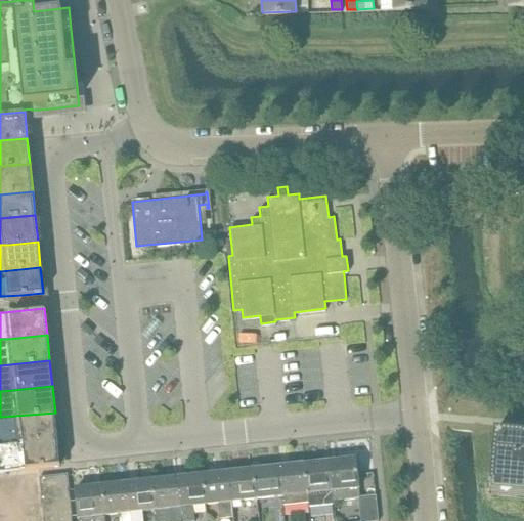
[(15,416),(0,417),(0,443),(17,442),(57,438),(55,413),(15,416)]
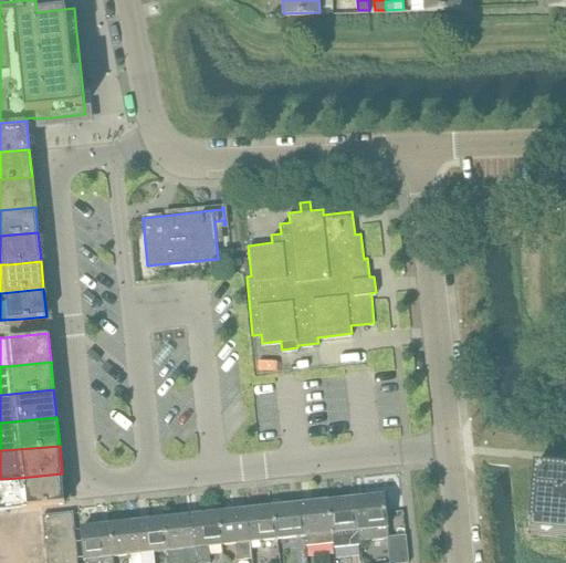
[(565,467),(534,465),(530,523),(565,525),(565,477),(565,471),(565,467)]
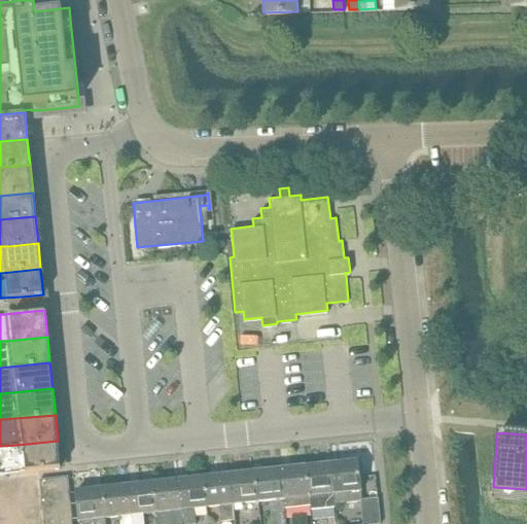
[(18,445),(0,446),(0,473),(5,473),(38,468),(61,466),(58,441),(18,445)]
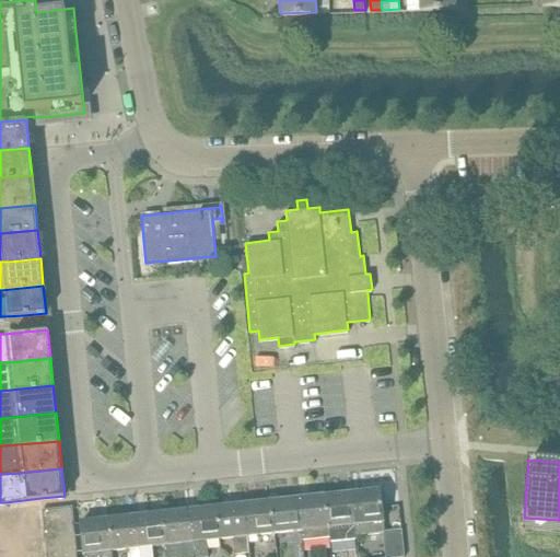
[(380,488),(352,490),(356,522),(383,519),(380,488)]
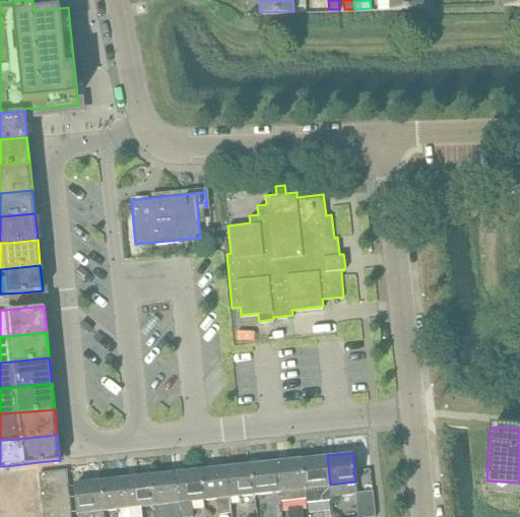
[(327,455),(302,458),(306,497),(307,501),(331,498),(330,485),(327,455)]
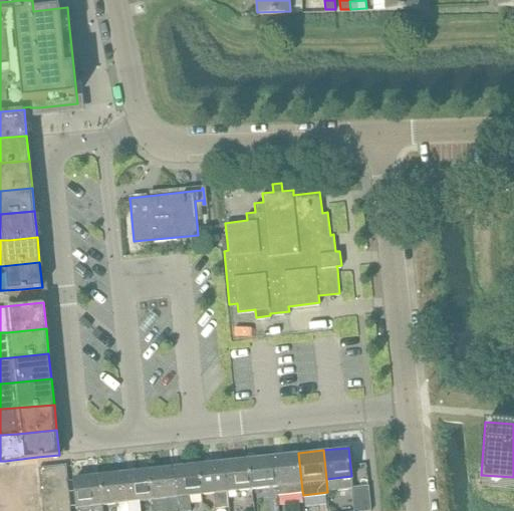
[(302,491),(298,453),(273,456),(276,484),(277,494),(302,491)]
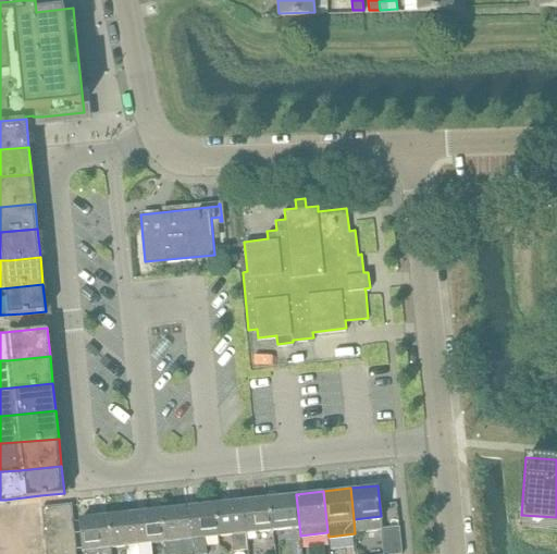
[(299,525),(296,494),(270,496),(272,528),(299,525)]
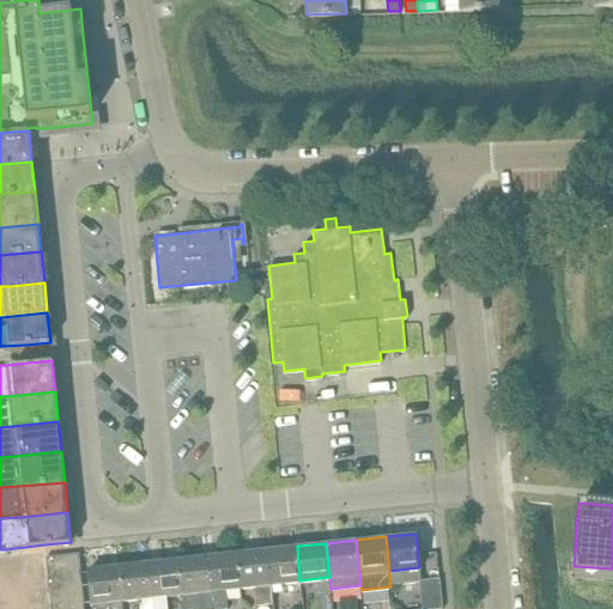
[(297,546),(267,549),(271,584),(299,580),(297,546)]
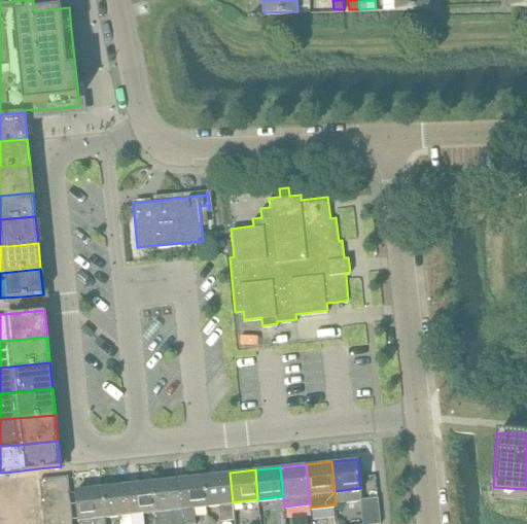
[(233,502),(230,473),(204,476),(207,504),(219,503),(221,519),(234,518),(233,502)]
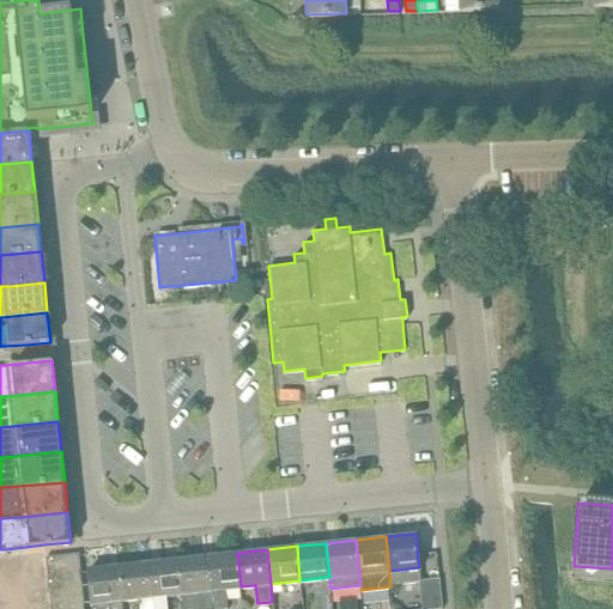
[(80,567),(79,550),(46,554),(48,571),(80,567)]
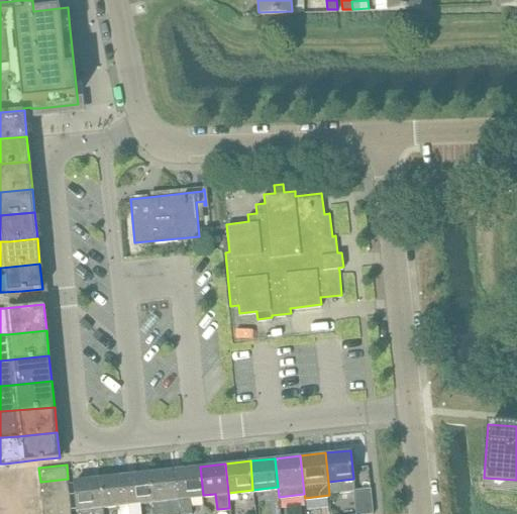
[(200,467),(175,469),(178,498),(179,511),(192,509),(190,497),(203,495),(200,467)]
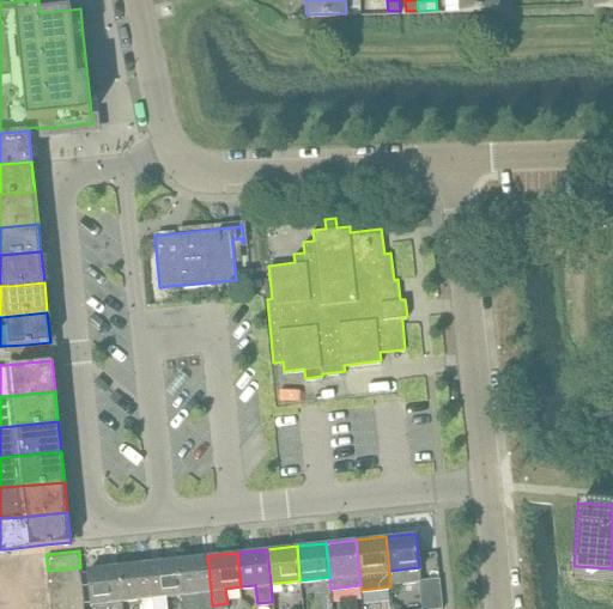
[(207,555),(177,559),(181,594),(211,590),(207,555)]
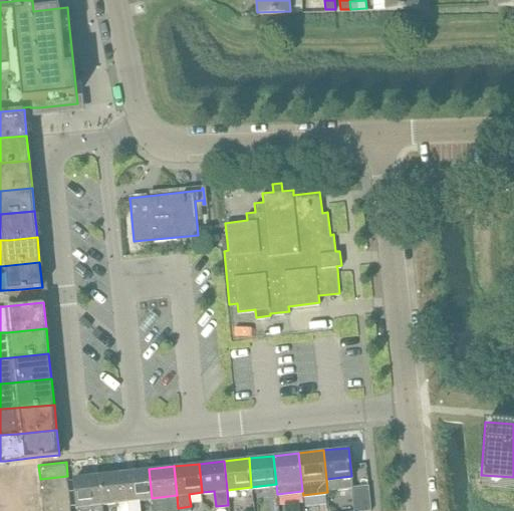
[(149,469),(124,472),(127,500),(127,510),(141,510),(140,499),(152,498),(149,469)]
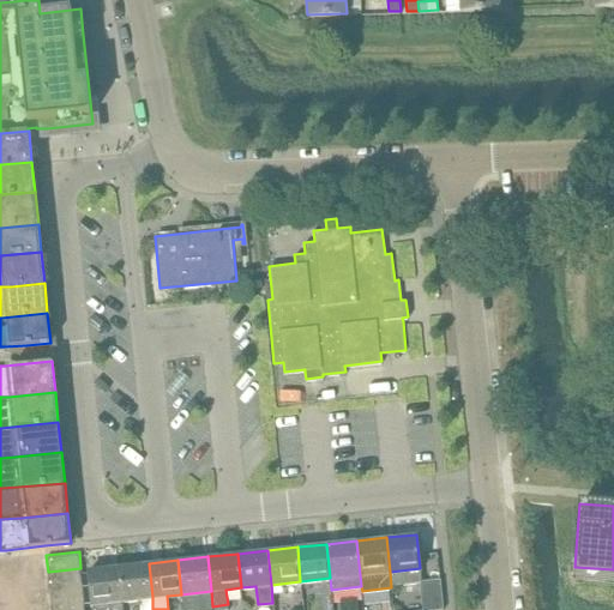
[(149,563),(118,566),(122,601),(152,597),(149,563)]
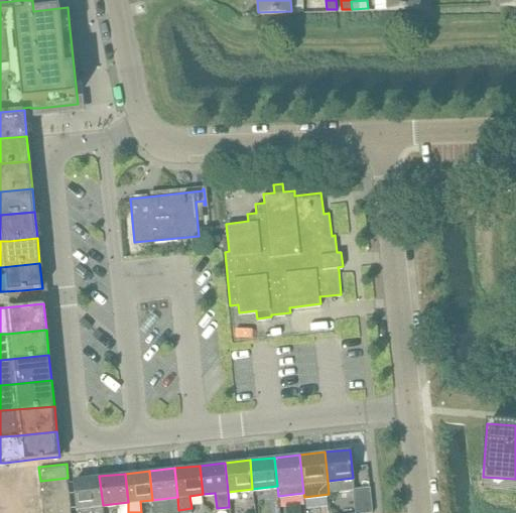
[(103,512),(103,505),(99,476),(75,479),(78,508),(90,506),(90,512),(103,512)]
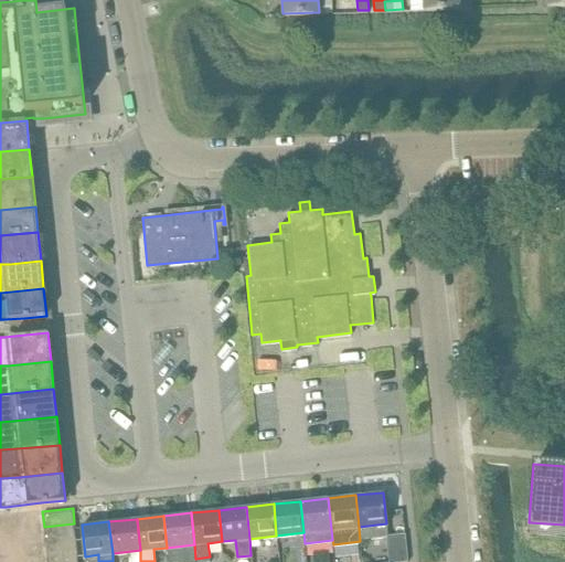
[(76,538),(74,523),(44,527),(45,541),(76,538)]
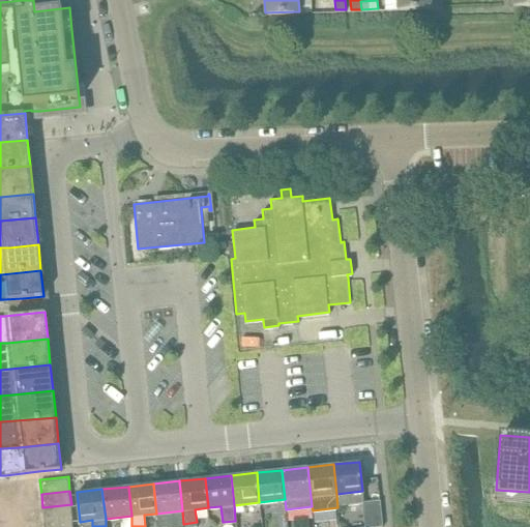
[(71,504),(42,507),(43,522),(72,519),(71,504)]
